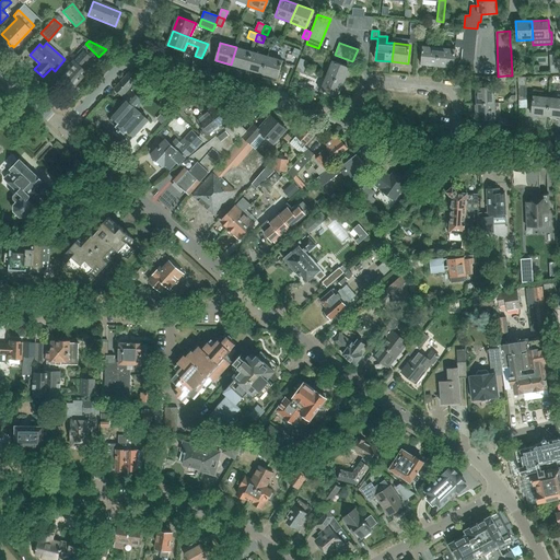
[(421,65),(438,66),(439,47),(422,46),(421,65)]
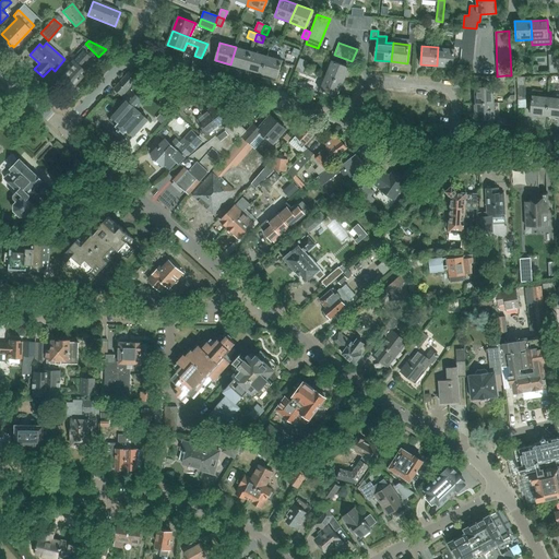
[(230,64),(246,69),(251,51),(236,47),(230,64)]
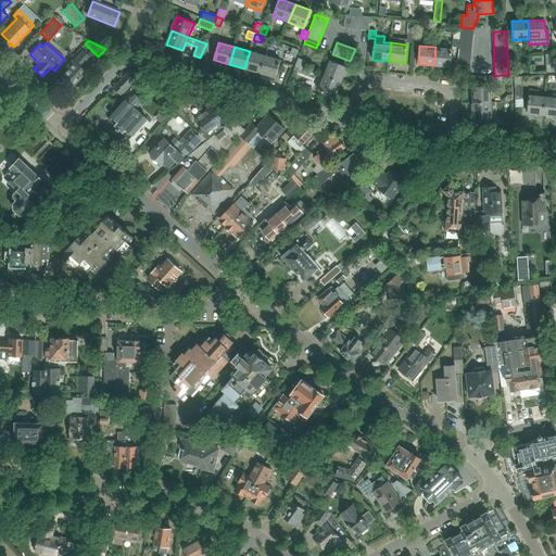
[(436,47),(434,65),(451,67),(452,49),(436,47)]
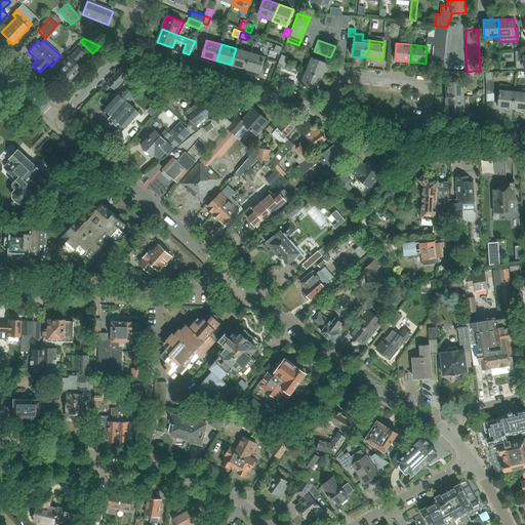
[(276,45),(273,52),(279,54),(282,47),(276,45)]
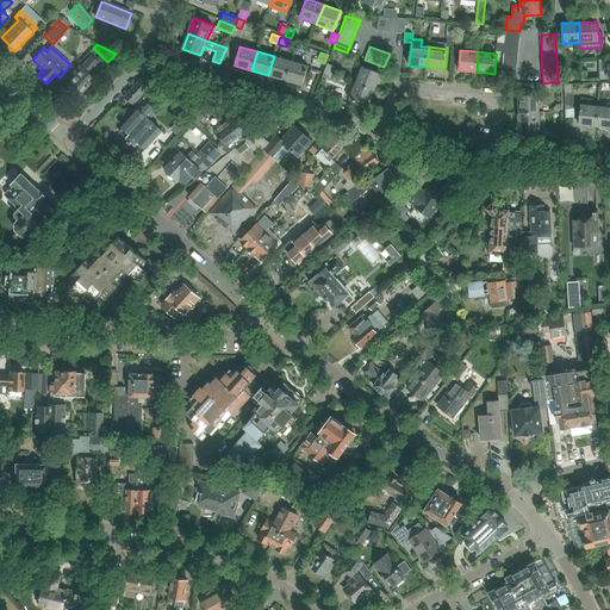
[(69,75),(73,78),(64,86),(76,98),(93,80),(87,74),(98,62),(89,56),(80,67),(79,66),(69,75)]
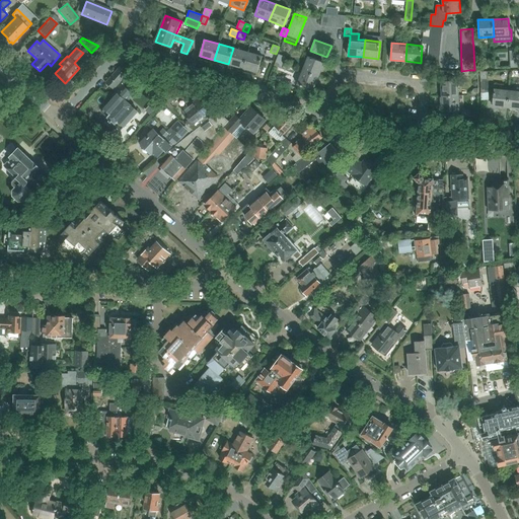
[(228,64),(242,68),(247,52),(233,48),(228,64)]
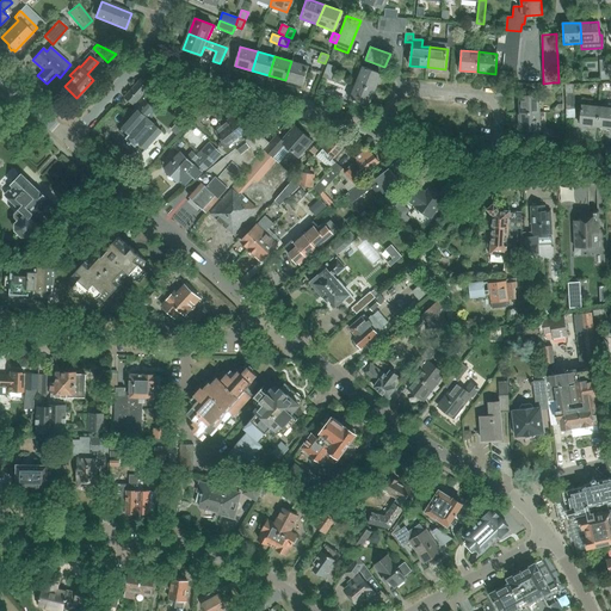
[(291,61),(285,80),(303,86),(309,67),(291,61)]
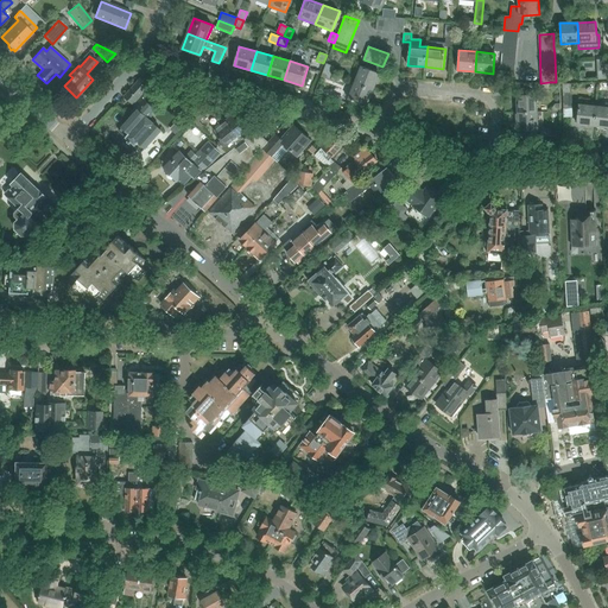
[(325,64),(323,71),(331,74),(335,67),(325,64)]
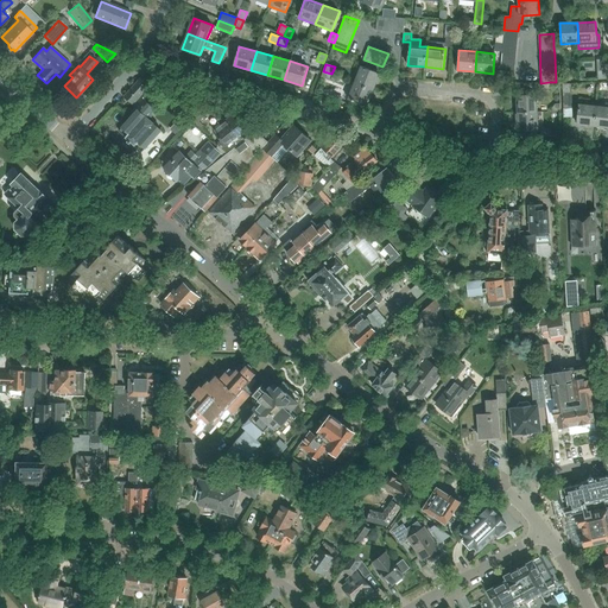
[(361,67),(355,83),(373,90),(380,74),(361,67)]
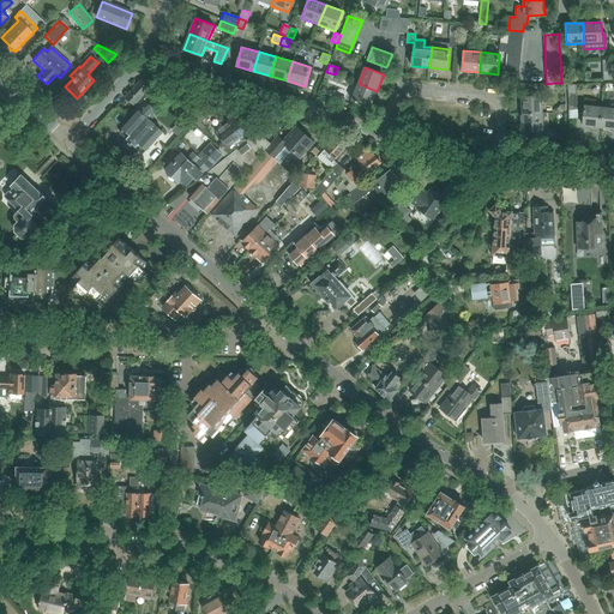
[(324,78),(332,82),(335,74),(326,72),(324,78)]
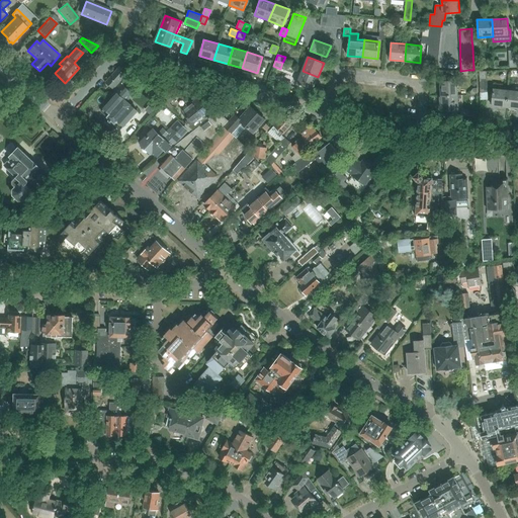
[(105,82),(113,89),(125,76),(117,69),(105,82)]
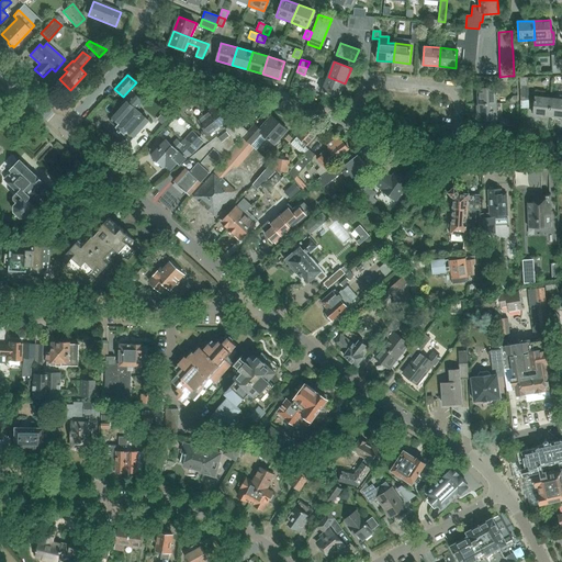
[(345,83),(328,77),(322,92),(339,99),(345,83)]
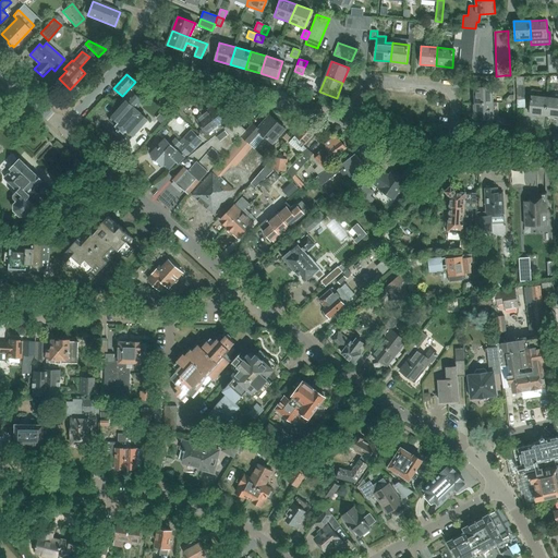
[(516,77),(517,104),(525,102),(524,76),(516,77)]
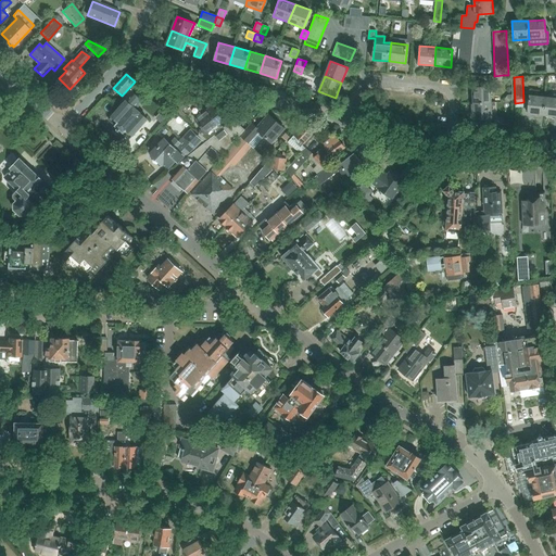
[(130,90),(134,92),(109,119),(119,129),(130,139),(148,119),(137,110),(136,109),(142,100),(138,97),(142,92),(135,86),(130,90)]
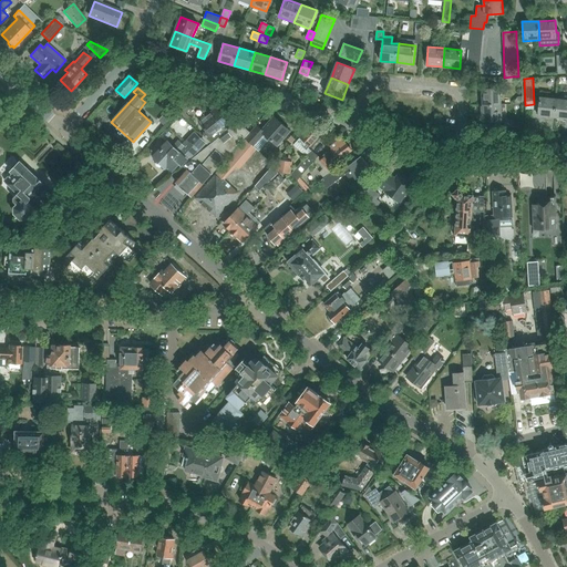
[(482,89),(483,105),(501,105),(501,88),(482,89)]
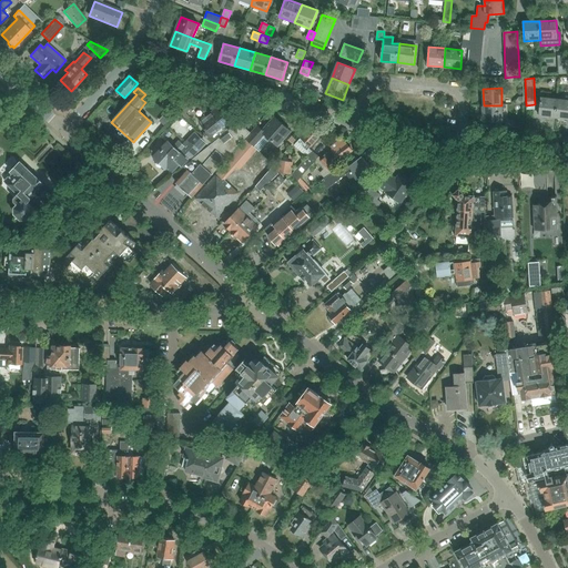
[(539,115),(556,118),(557,99),(550,98),(551,92),(544,92),(544,98),(540,97),(539,115)]
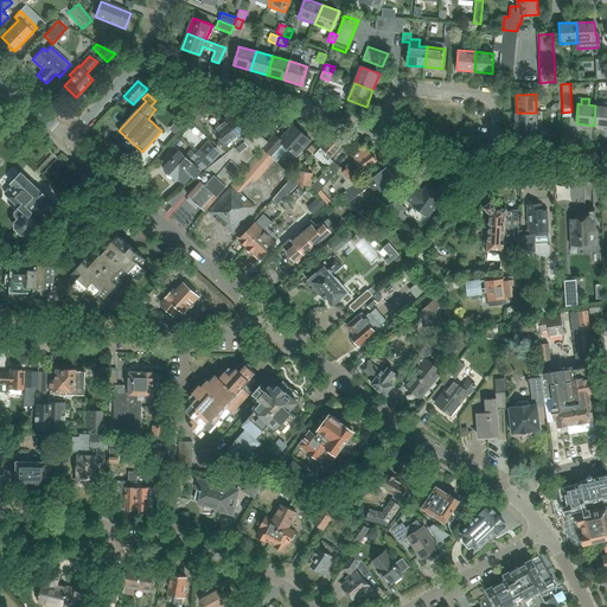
[(594,126),(606,127),(606,107),(595,106),(594,126)]
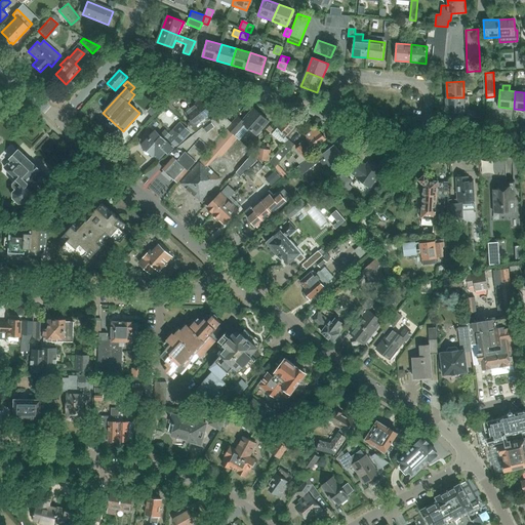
[(463,97),(447,97),(447,113),(465,113),(463,97)]
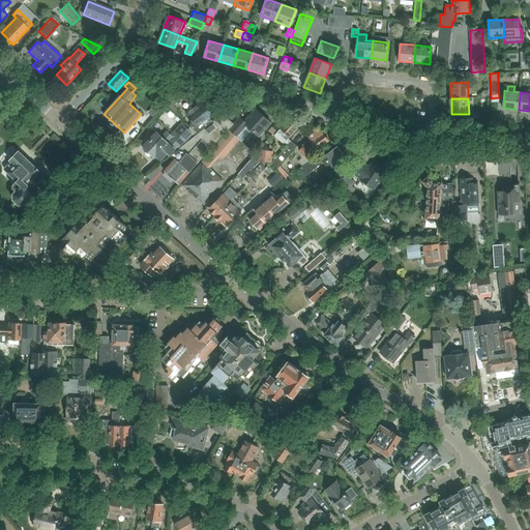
[(153,107),(158,112),(164,106),(158,100),(153,107)]
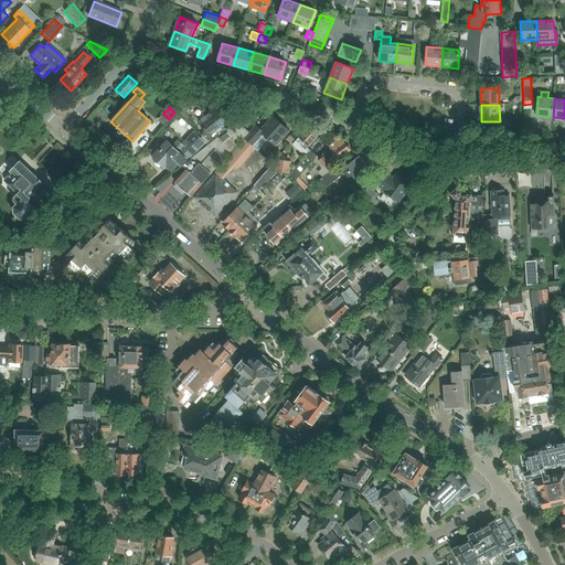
[(205,131),(202,135),(211,142),(227,129),(223,125),(226,121),(224,118),(224,113),(219,112),(217,110),(215,109),(213,109),(211,112),(203,110),(202,118),(198,121),(205,131)]
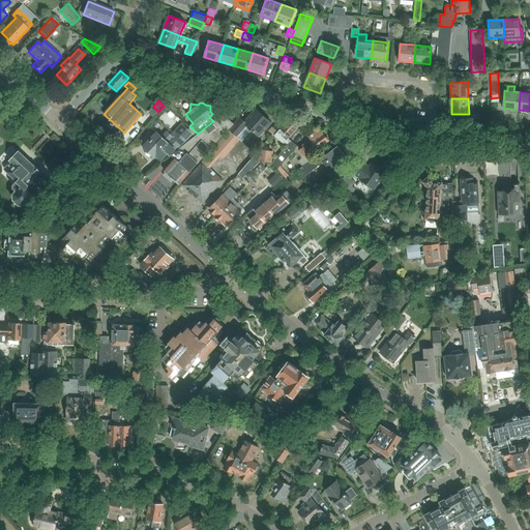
[(229,130),(230,131),(237,138),(247,126),(259,137),(271,123),(256,110),(244,122),(240,118),(229,130)]
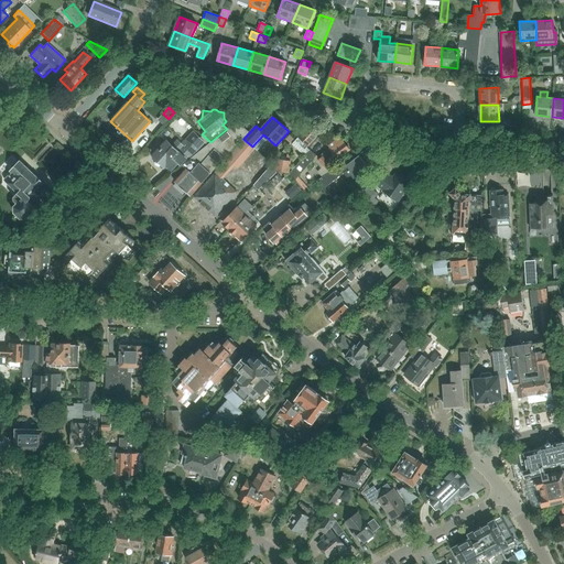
[(175,182),(191,195),(191,196),(248,132),(237,121),(192,158),(182,165),(186,169),(175,182)]
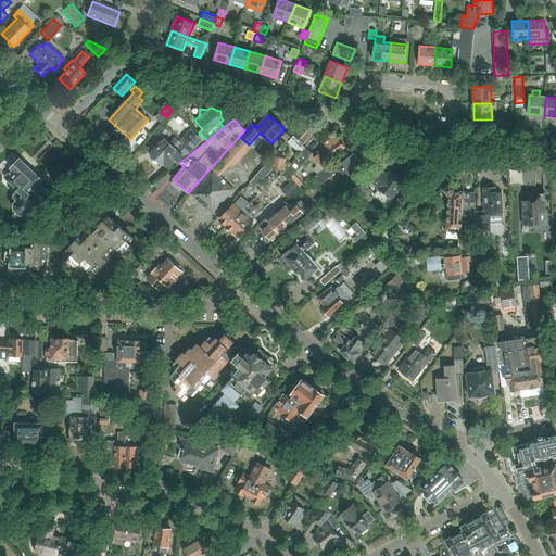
[(299,140),(303,144),(315,131),(305,123),(290,139),(295,143),(299,140)]
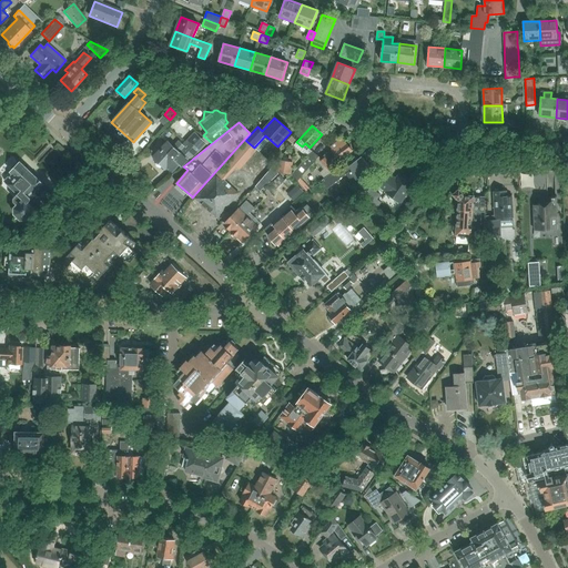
[(182,165),(188,160),(191,156),(193,159),(206,143),(195,133),(183,145),(179,140),(173,145),(170,142),(155,156),(165,168),(168,165),(172,170),(174,170),(180,164),(182,165)]
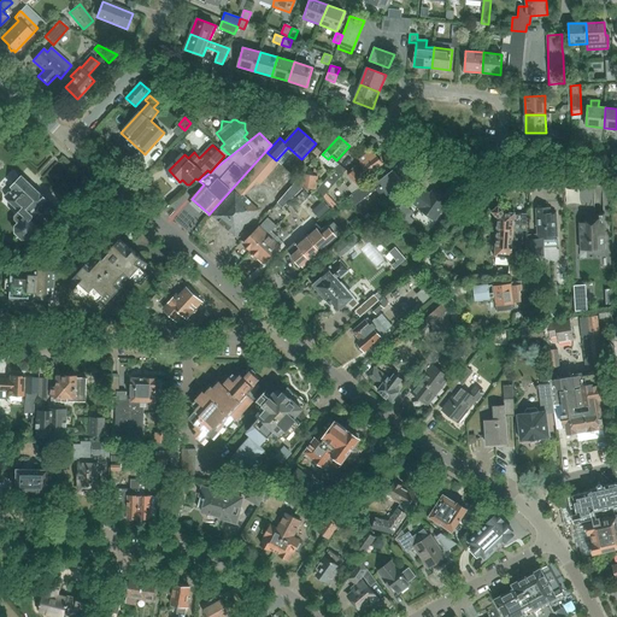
[(383,164),(371,150),(359,159),(362,162),(358,165),(350,174),(347,175),(359,188),(366,182),(363,178),(368,174),(369,175),(383,164)]
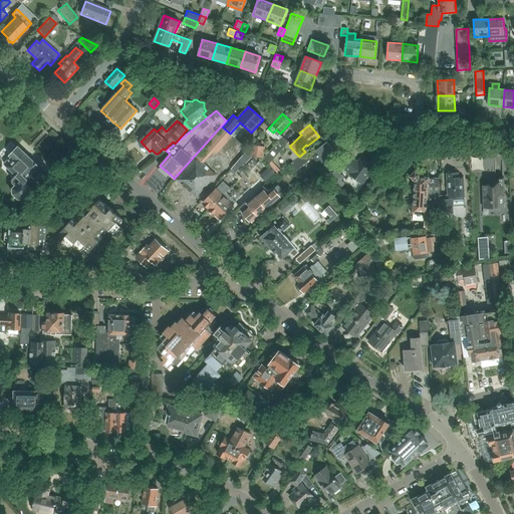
[(230,134),(223,127),(177,180),(197,198),(216,175),(203,163),(214,151),(216,153),(232,136),(230,134)]
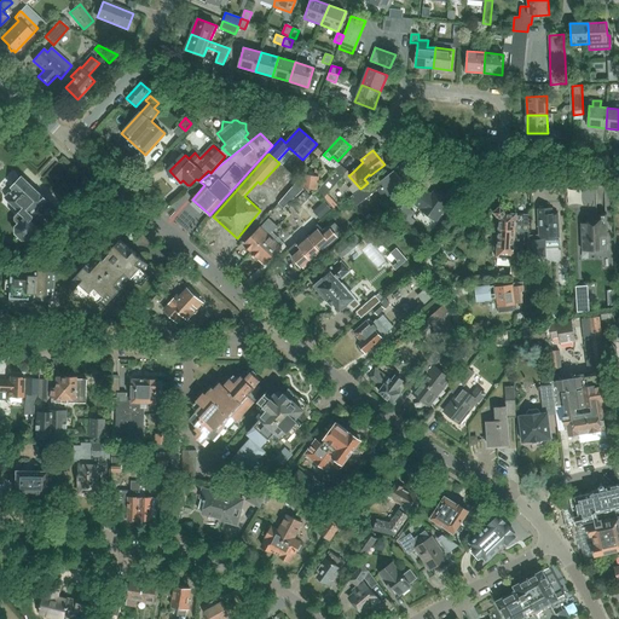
[(347,171),(340,165),(317,190),(324,198),(327,195),(347,171)]
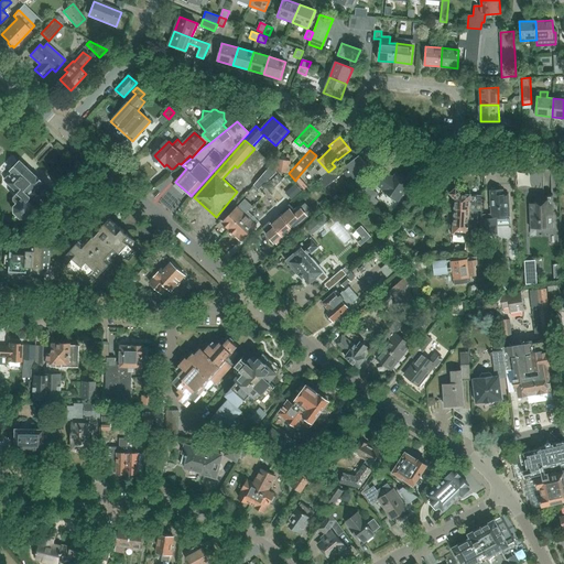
[(289,174),(289,173),(292,154),(288,153),(286,161),(277,159),(274,166),(273,171),(274,171),(289,174)]
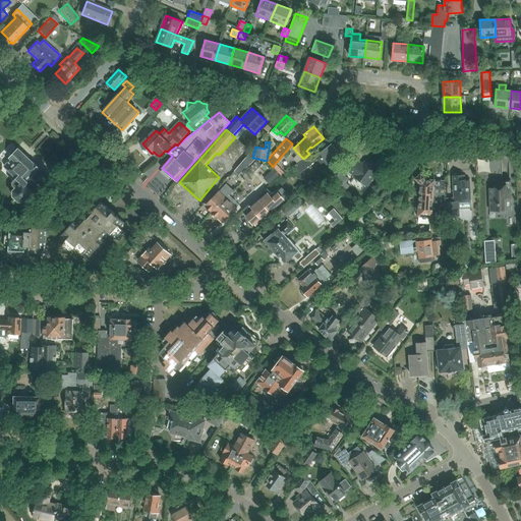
[(309,154),(303,159),(294,166),(300,174),(316,160),(319,163),(322,160),(327,166),(340,155),(332,143),(324,150),(321,146),(309,154)]
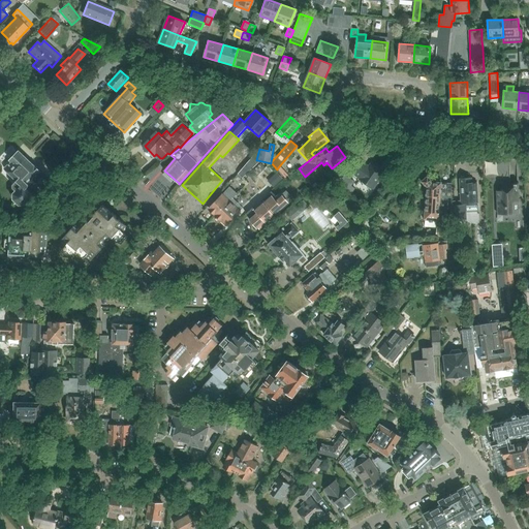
[(18,151),(8,161),(9,162),(3,168),(16,182),(12,185),(12,188),(14,191),(12,193),(12,200),(19,207),(26,206),(34,196),(26,189),(28,187),(28,185),(27,184),(40,170),(35,166),(34,166),(18,151)]
